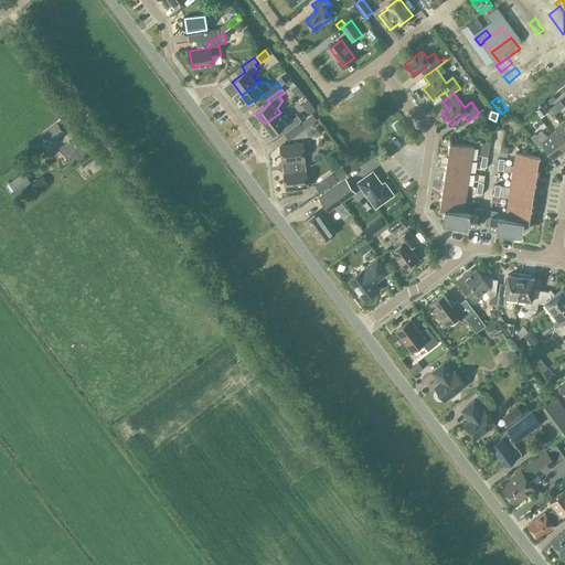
[(280,113),(265,124),(273,135),(285,126),(289,123),(290,121),(286,115),(284,117),(280,113)]
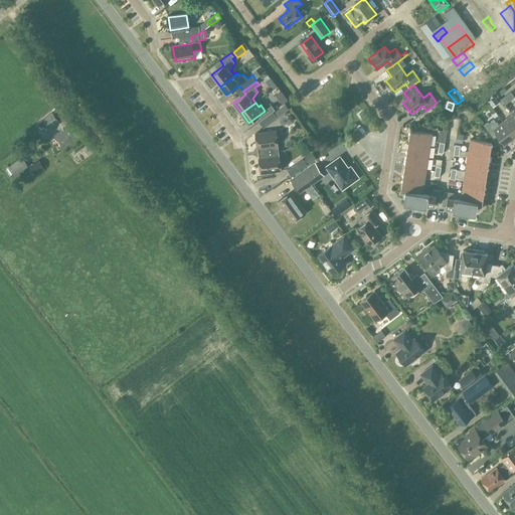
[(280,116),(288,110),(284,104),(280,107),(282,109),(277,112),(280,116)]
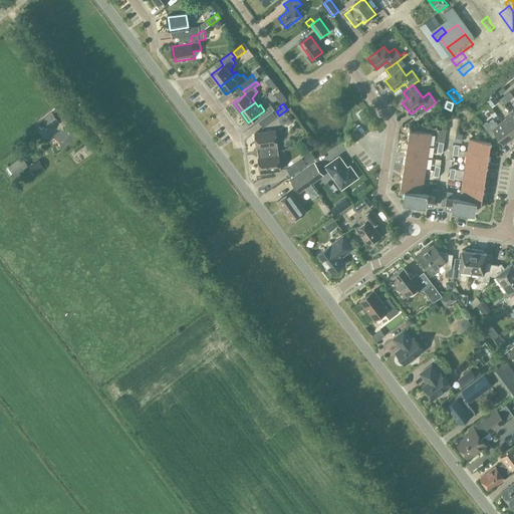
[(271,104),(264,110),(263,111),(259,114),(262,119),(267,115),(267,116),(273,111),(275,109),(271,104)]
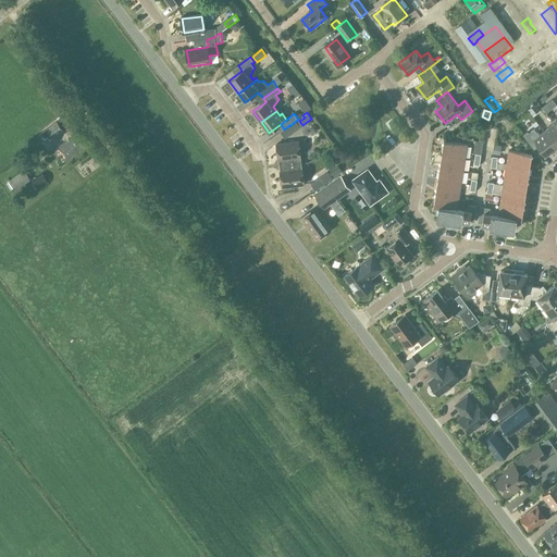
[(63,118),(40,134),(42,137),(46,135),(48,138),(51,136),(53,138),(64,131),(63,128),(69,124),(63,118)]
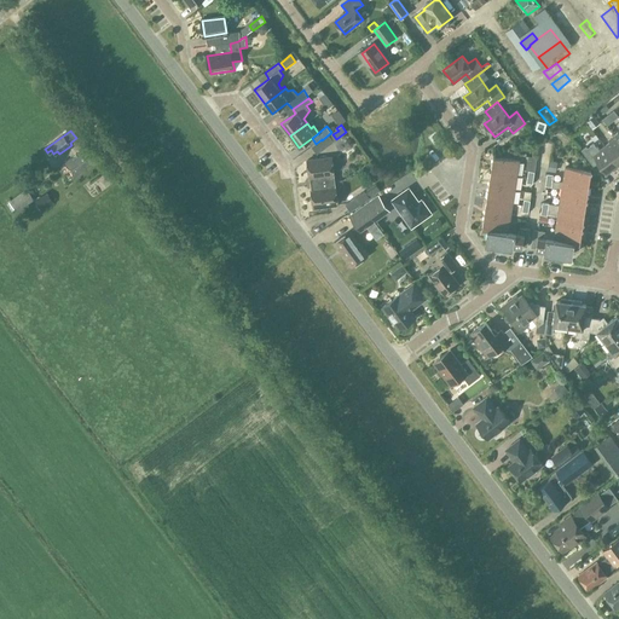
[(334,142),(329,134),(322,140),(327,146),(334,142)]
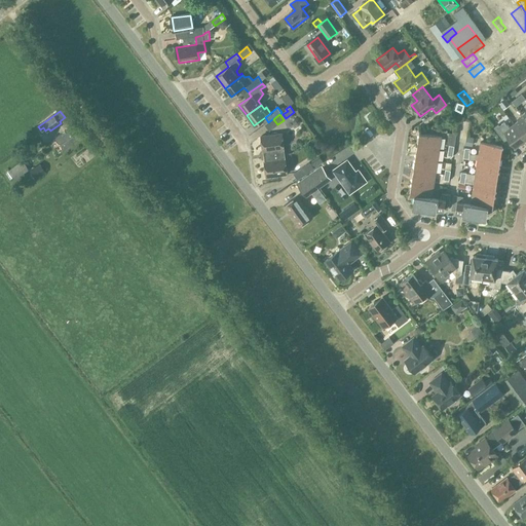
[(518,120),(515,123),(525,139),(525,138),(525,118),(523,114),(517,118),(518,120)]
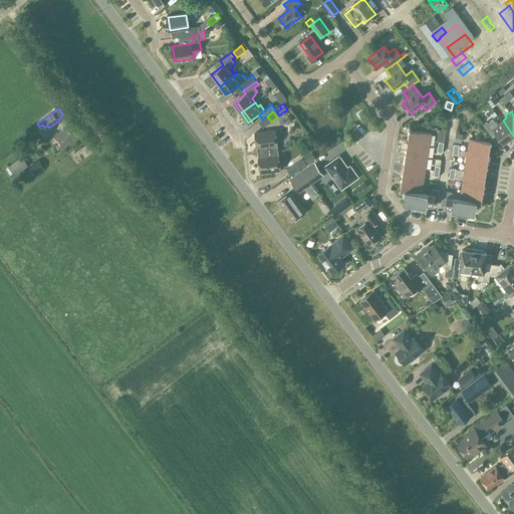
[(285,117),(277,121),(279,127),(287,123),(285,117)]
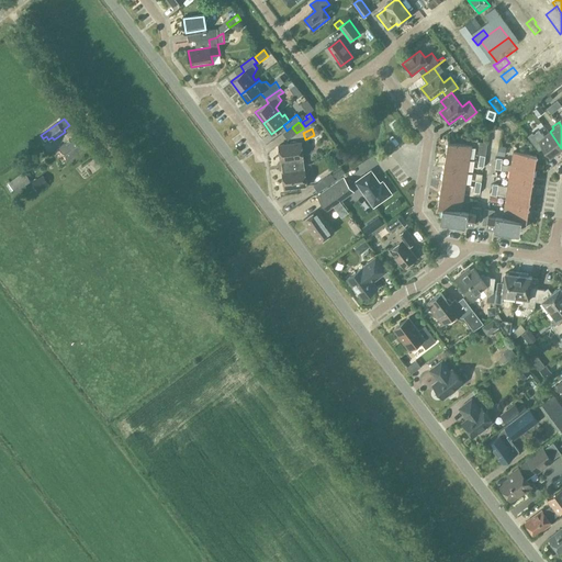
[(561,148),(550,132),(544,135),(539,131),(534,134),(532,133),(528,136),(539,150),(544,148),(551,156),(561,148)]
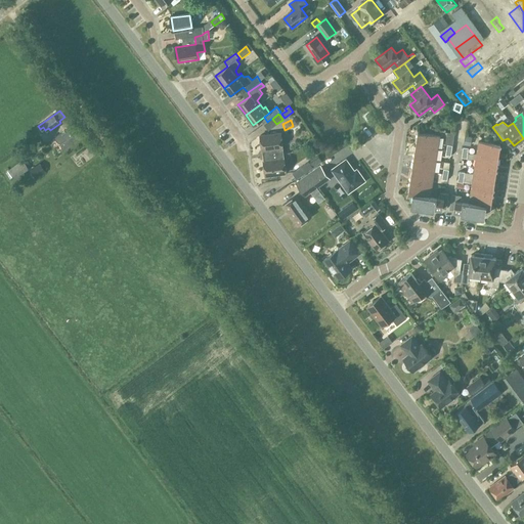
[(62,150),(81,137),(72,126),(54,138),(62,150)]
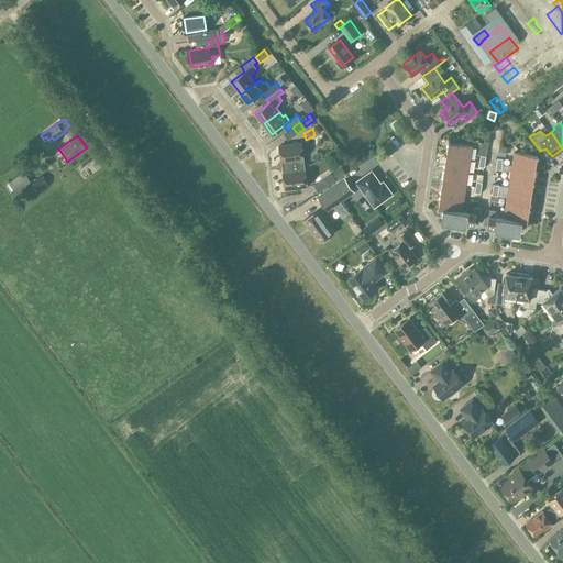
[(449,142),(448,155),(471,158),(473,145),(449,142)]
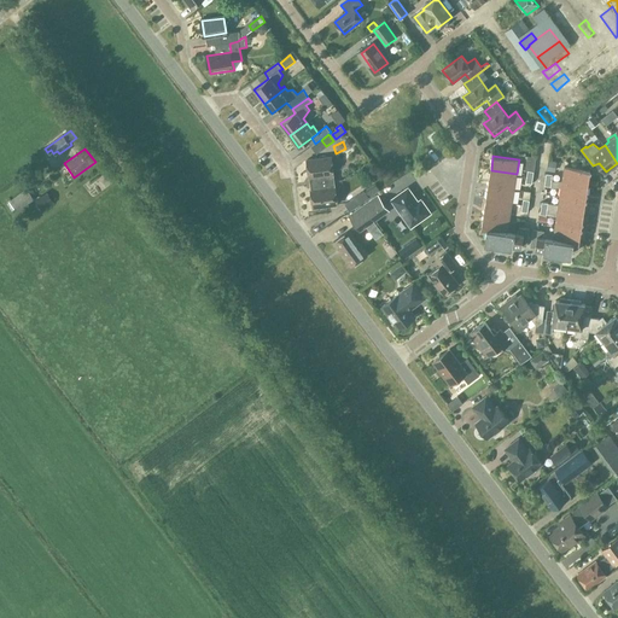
[(314,208),(337,204),(331,158),(308,161),(314,208)]
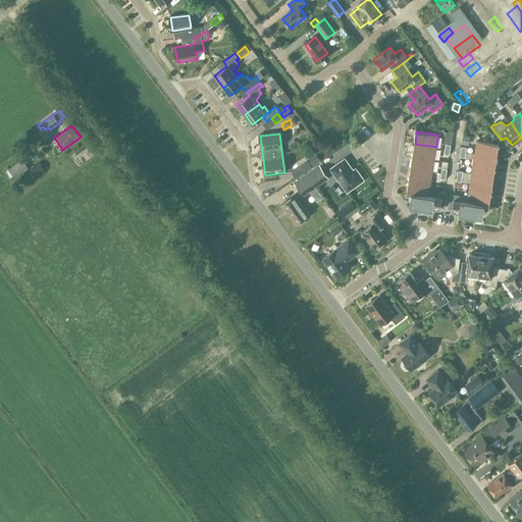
[(475,153),(498,156),(499,144),(477,141),(475,153)]
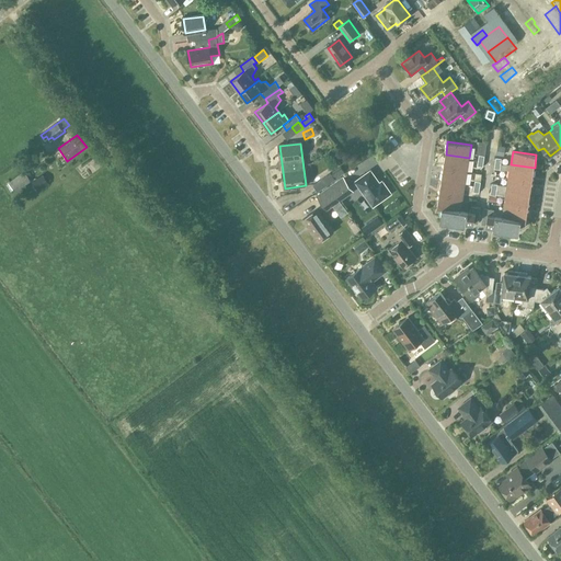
[(446,155),(444,168),(467,171),(469,158),(446,155)]
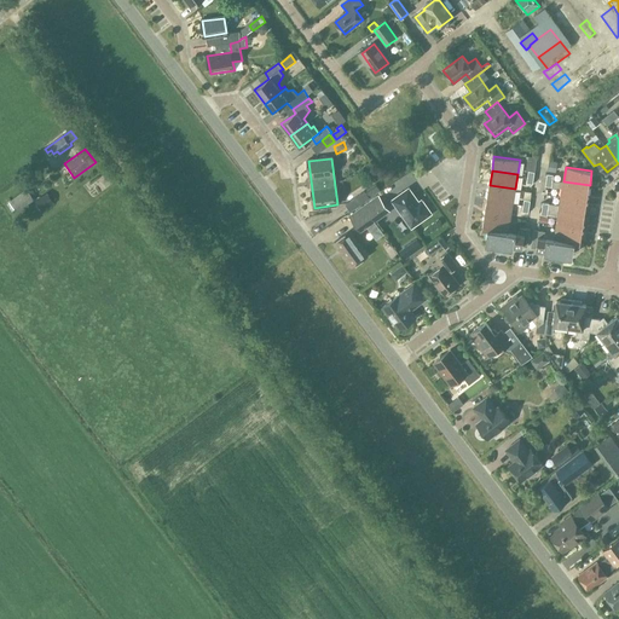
[(563,181),(561,196),(588,200),(590,185),(563,181)]
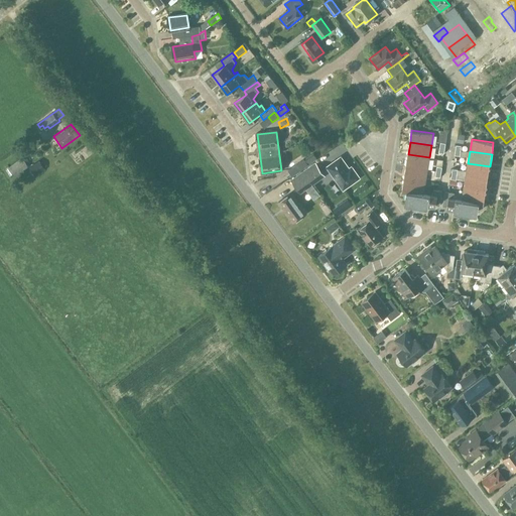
[(408,154),(406,166),(427,169),(429,157),(408,154)]
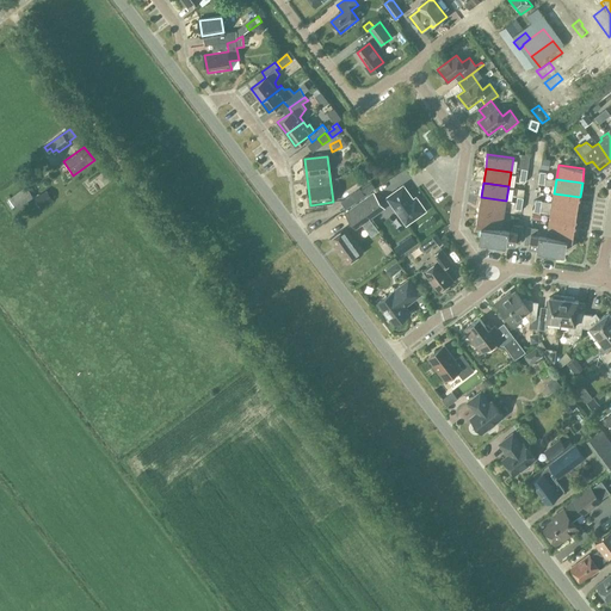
[(35,198),(31,193),(35,190),(31,185),(28,187),(26,186),(11,198),(10,196),(6,198),(7,201),(7,202),(14,211),(35,198)]
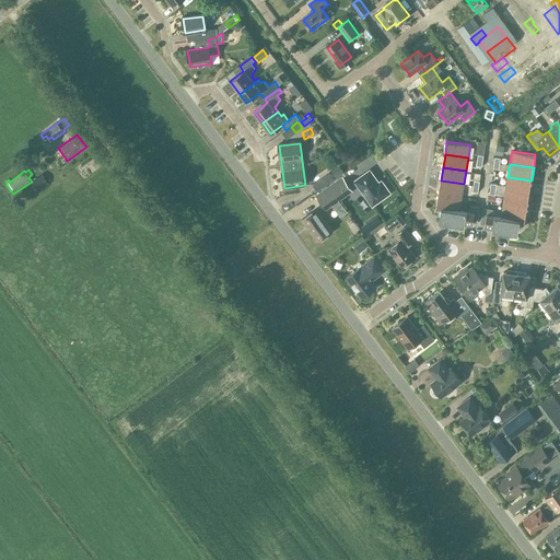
[(376,177),(372,170),(357,181),(374,206),(392,193),(383,181),(381,183),(376,177)]
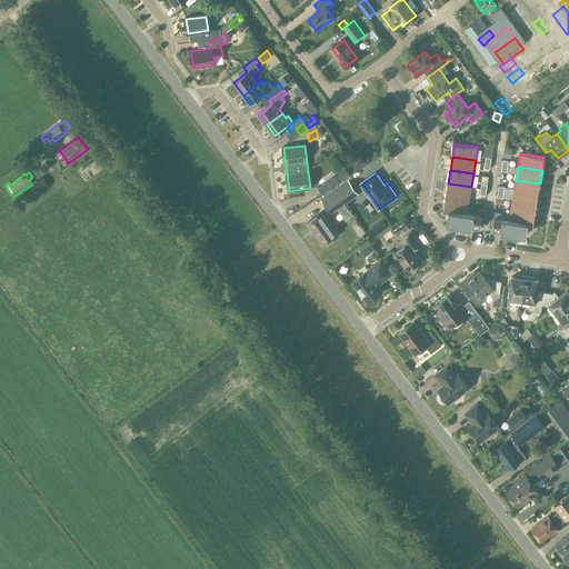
[(336,176),(318,188),(322,195),(340,182),(337,177),(336,176)]
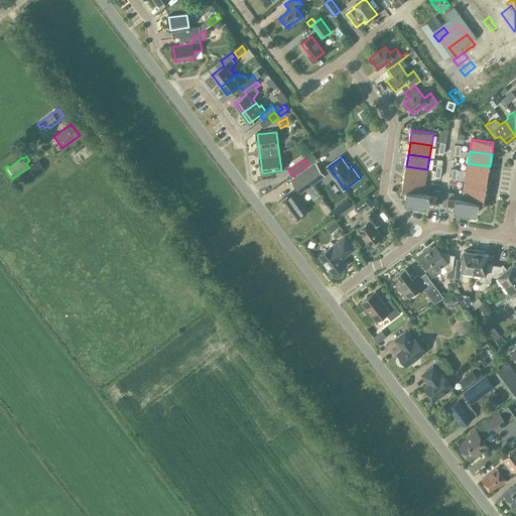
[(39,160),(29,167),(35,176),(45,169),(39,160)]
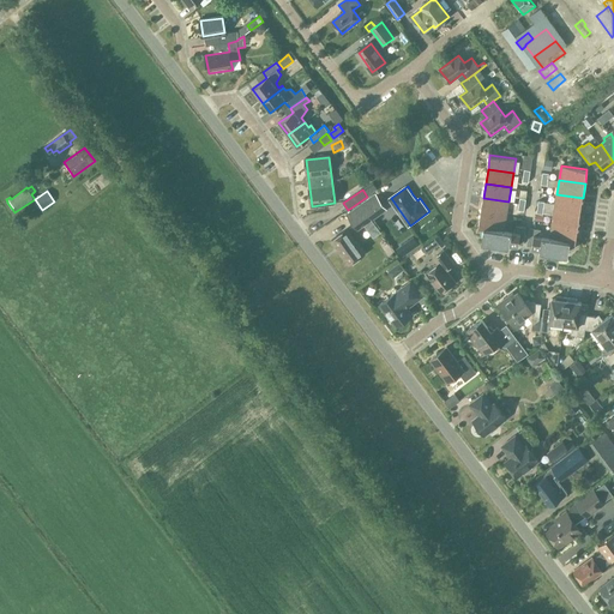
[(375,193),(361,204),(371,217),(373,221),(387,210),(375,193)]
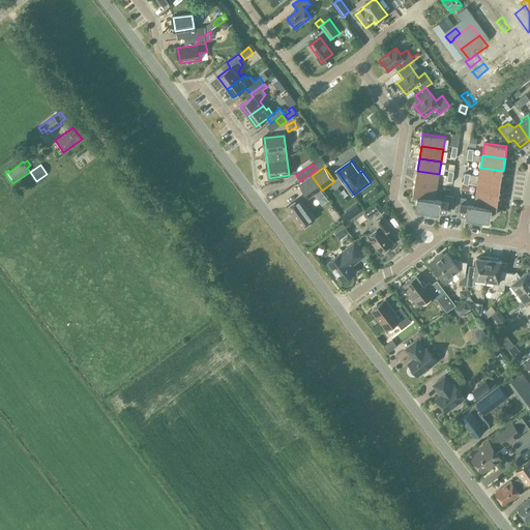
[(480,168),(478,180),(501,183),(503,171),(480,168)]
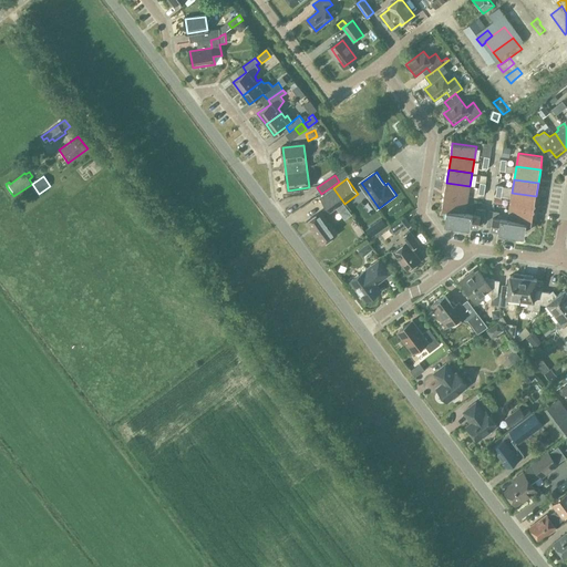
[(446,183),(444,196),(467,199),(470,186),(446,183)]
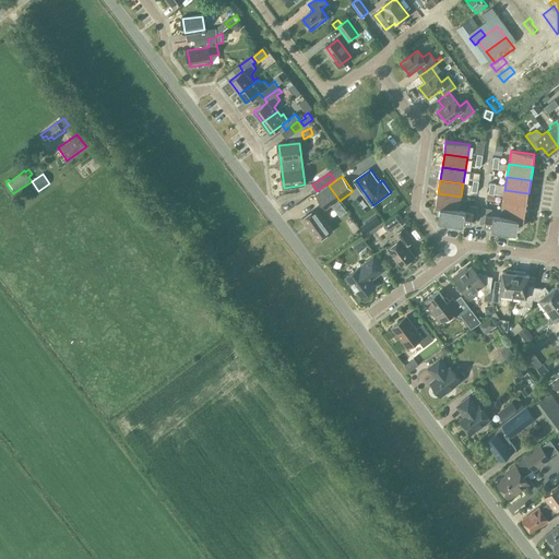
[(329,186),(316,195),(324,207),(337,198),(329,186)]
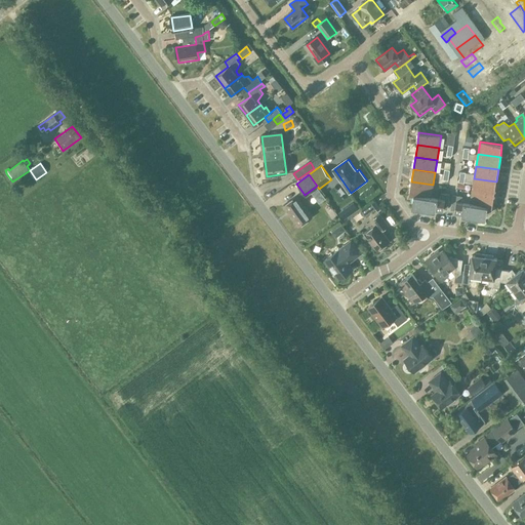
[(496,182),(474,178),(472,191),(494,194),(496,182)]
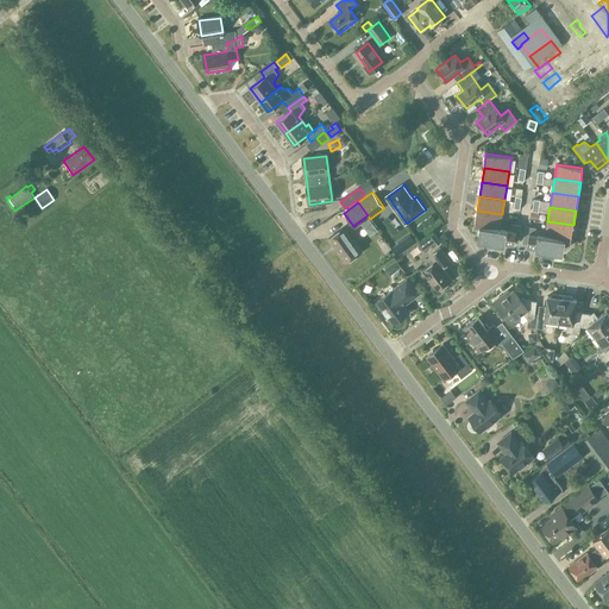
[(502,214),(477,211),(475,225),(481,226),(501,228),(502,214)]
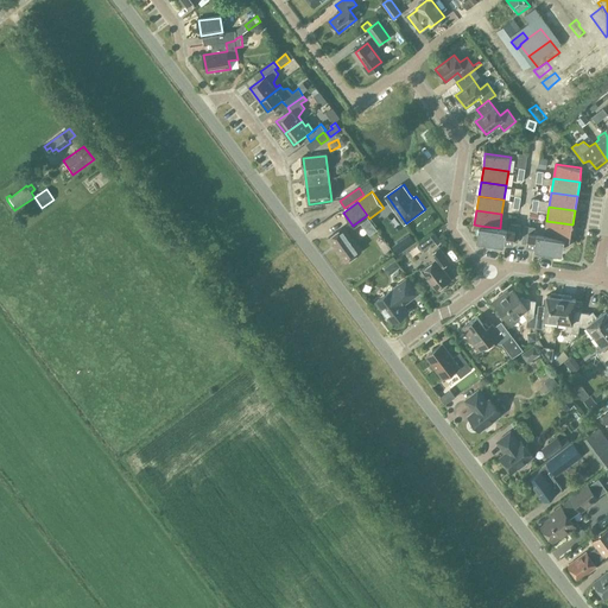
[(77,220),(71,225),(74,227),(78,234),(84,229),(77,220)]
